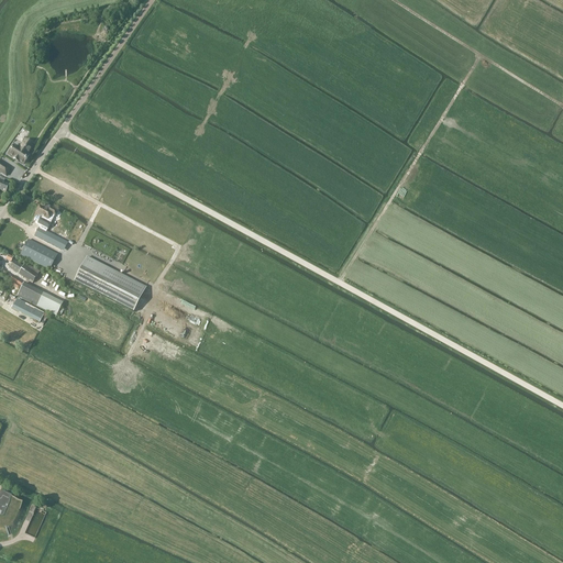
[(20,162),(23,164),(30,155),(28,154),(34,146),(25,141),(20,148),(14,145),(9,154),(13,157),(13,158),(19,162),(20,162)]
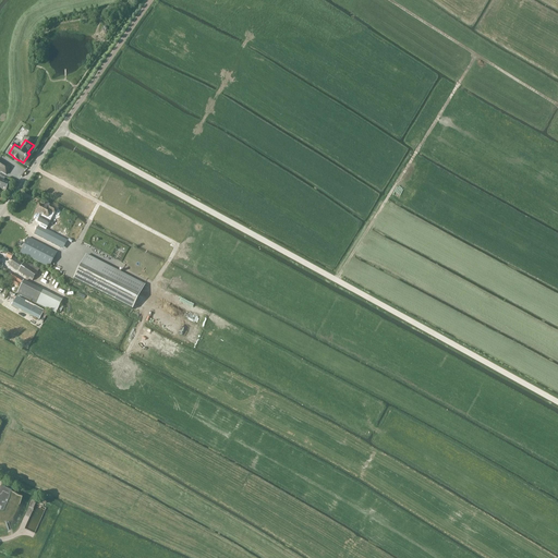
[(11,168),(0,160),(0,170),(7,174),(11,168)]
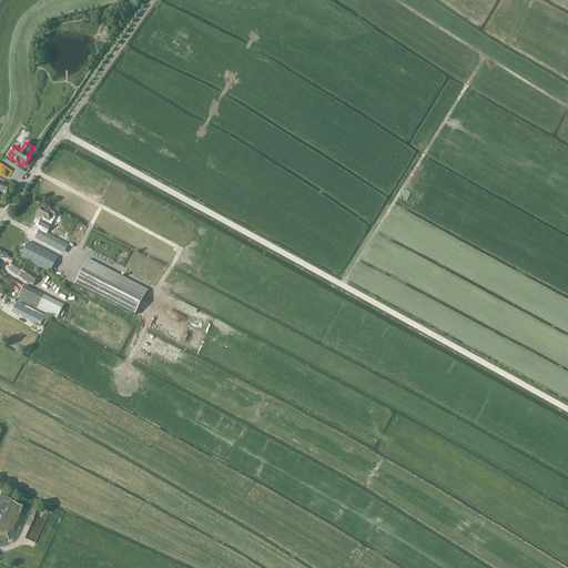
[(0,180),(0,198),(0,196),(0,195),(1,193),(7,195),(10,186),(4,184),(6,182),(0,180)]
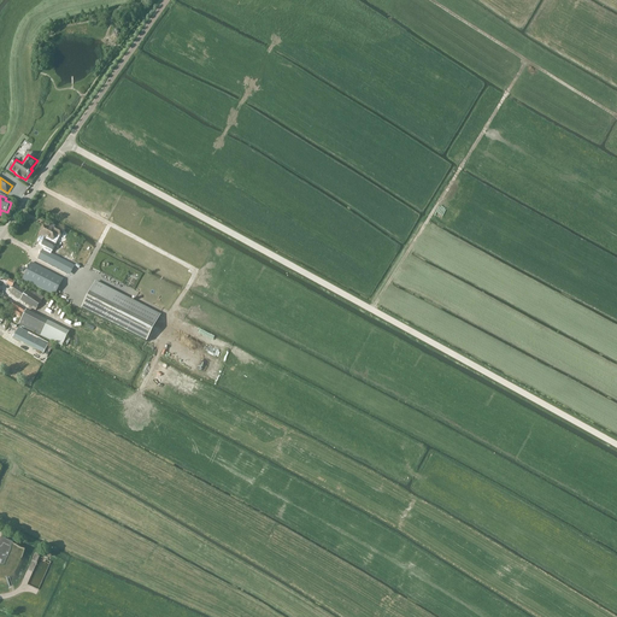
[(42,235),(54,241),(57,235),(60,238),(64,231),(57,228),(54,231),(46,227),(42,235)]
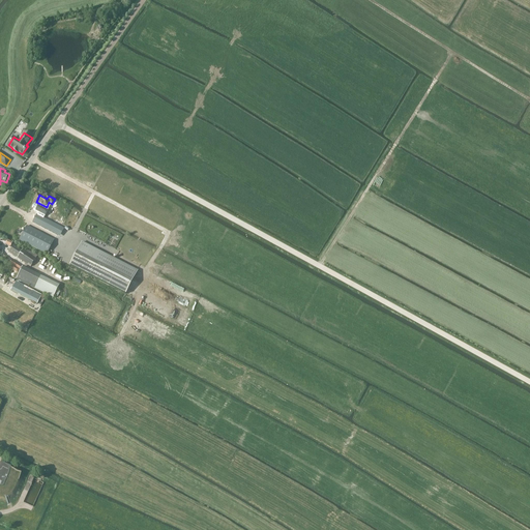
[(39,216),(38,215),(37,215),(33,223),(57,235),(61,227),(39,216)]
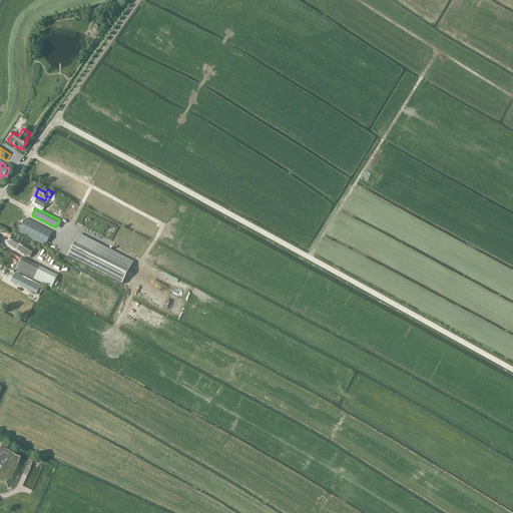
[(46,246),(52,232),(26,218),(19,232),(46,246)]
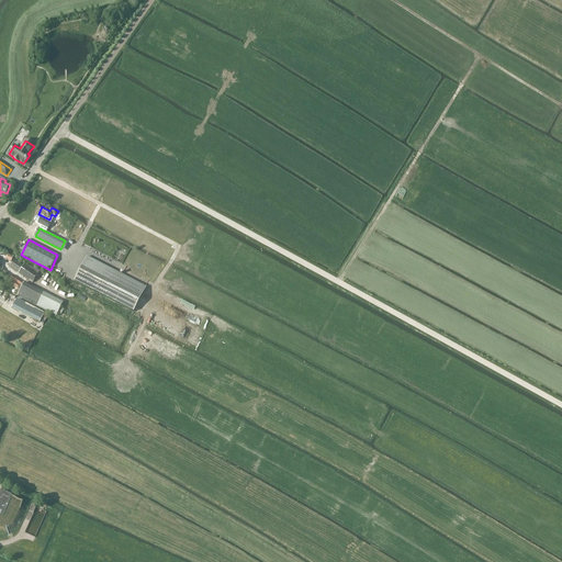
[(134,312),(146,288),(87,257),(75,281),(134,312)]
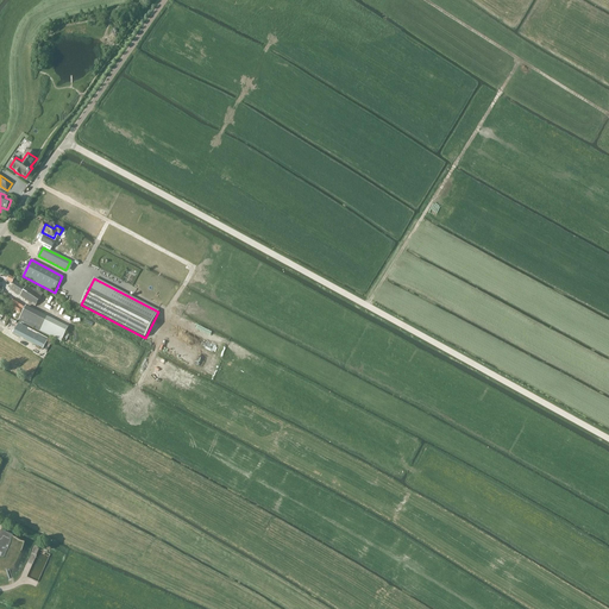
[(16,282),(11,289),(36,307),(42,297),(26,288),(16,282)]
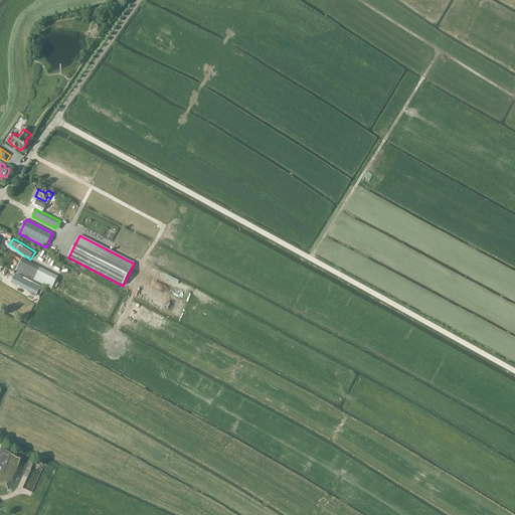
[(22,260),(16,272),(51,289),(57,278),(22,260)]
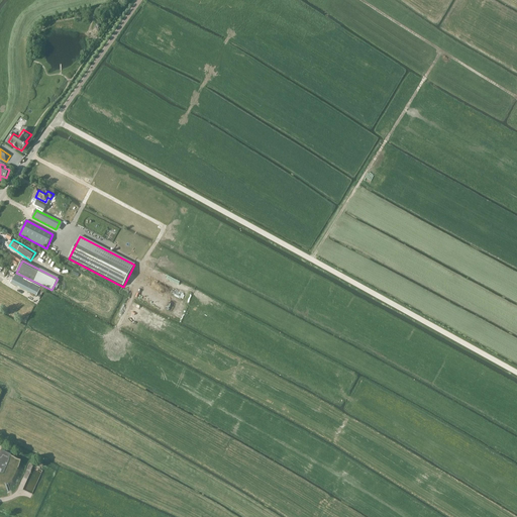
[(23,279),(16,275),(11,284),(14,285),(36,297),(40,290),(23,280),(23,279)]
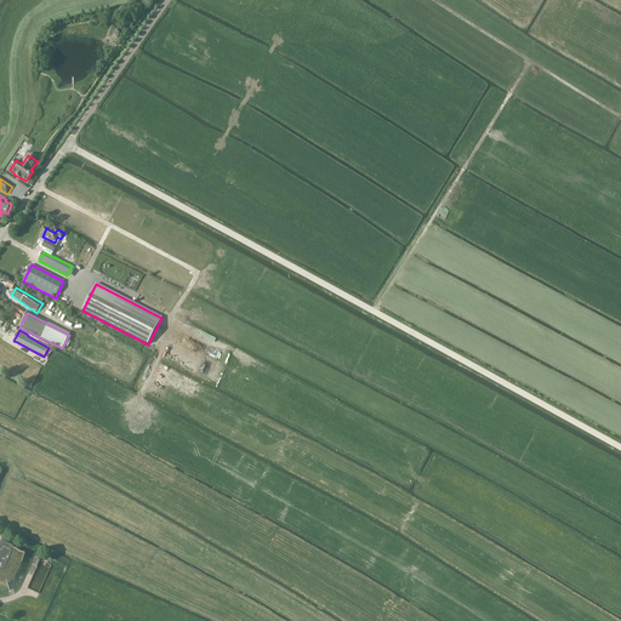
[(0,581),(3,582),(6,584),(7,582),(10,582),(12,581),(15,577),(22,563),(26,556),(13,550),(13,548),(1,542),(0,546),(0,581)]
